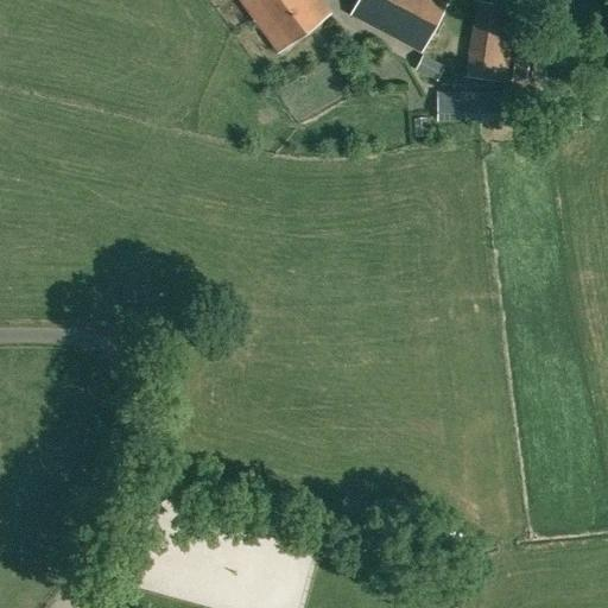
[(240,0),(279,51),(330,12),(321,0),(240,0)]
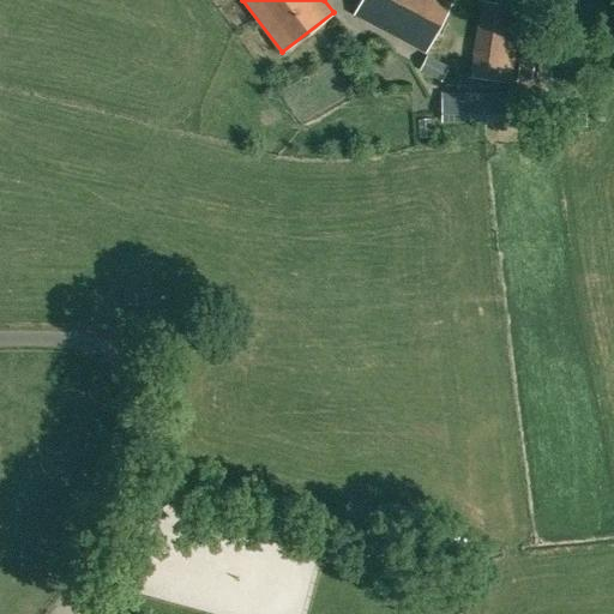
[(360,0),(354,13),(426,52),(453,0),(360,0)]
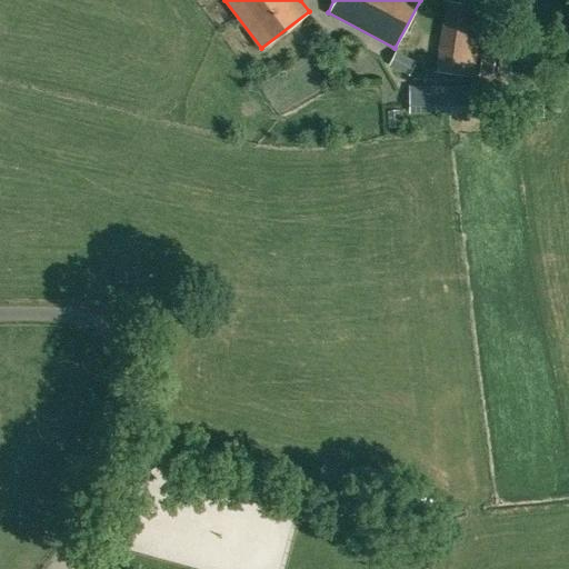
[(445,0),(436,71),(473,76),(482,6),(445,0)]
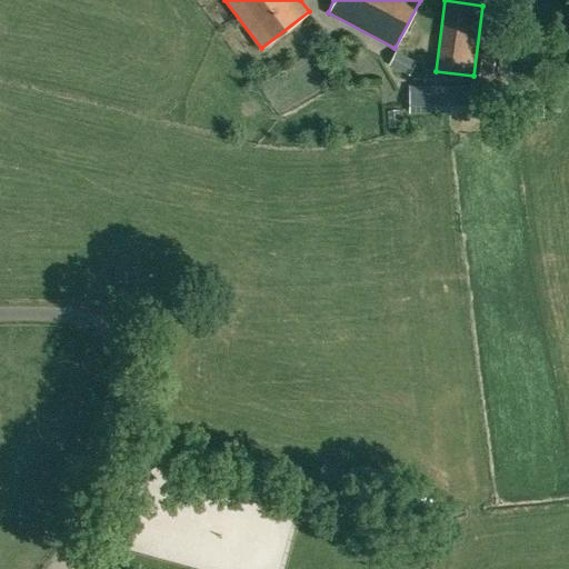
[(396,51),(388,66),(409,76),(416,61),(396,51)]
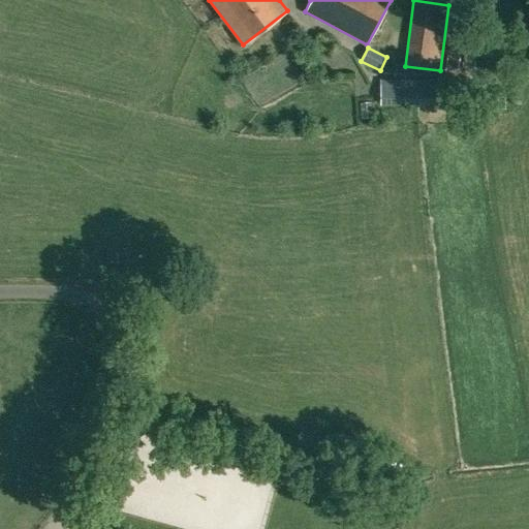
[(464,51),(461,68),(473,71),(476,53),(464,51)]
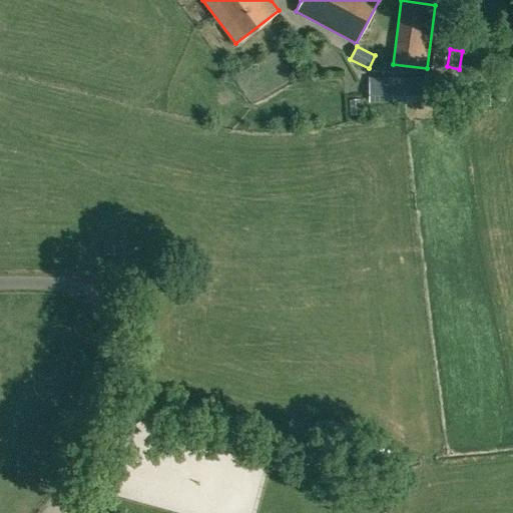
[(433,53),(431,67),(443,70),(445,55),(433,53)]
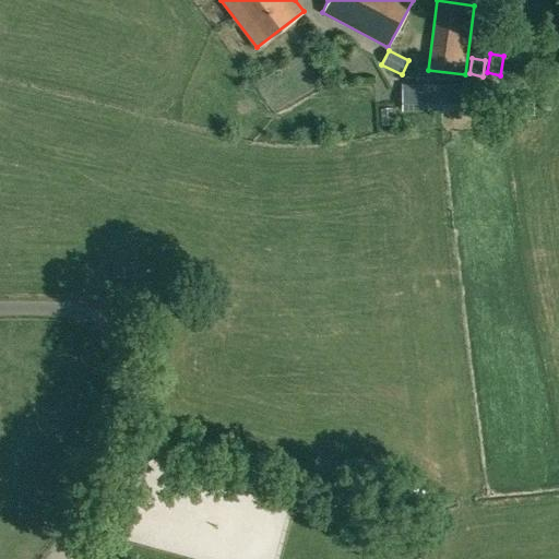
[(476,84),(401,84),(401,110),(476,110),(476,84)]
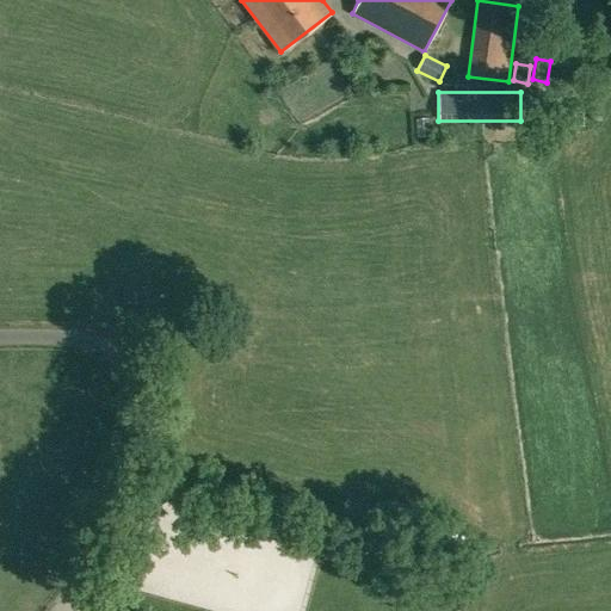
[(431,136),(429,117),(415,118),(417,137),(431,136)]
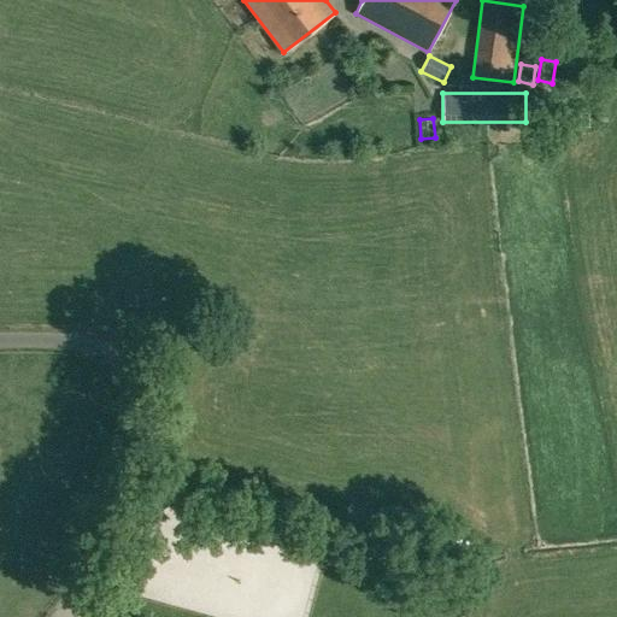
[(445,581),(440,595),(456,601),(460,586),(445,581)]
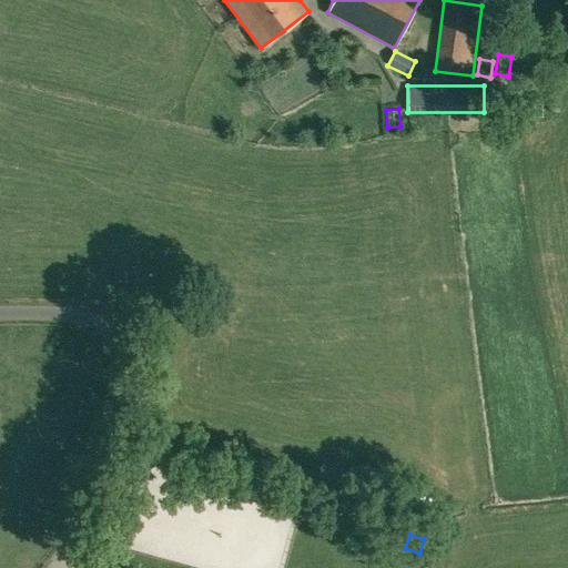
All buildings are outlined.
